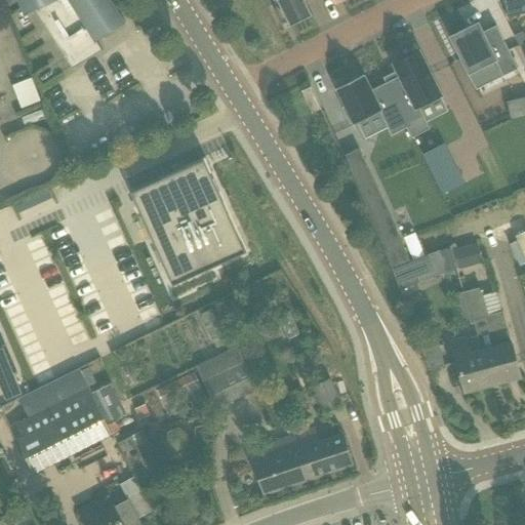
[(36,10),(74,70),(103,51),(97,42),(126,24),(111,0),(19,0),(26,14),(36,10)]
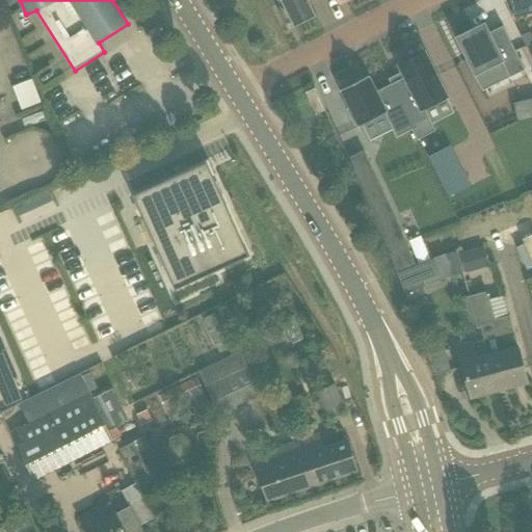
[(281,0),(285,8),(282,10),(288,21),(290,19),(295,28),(317,17),(310,3),(309,0),(281,0)]
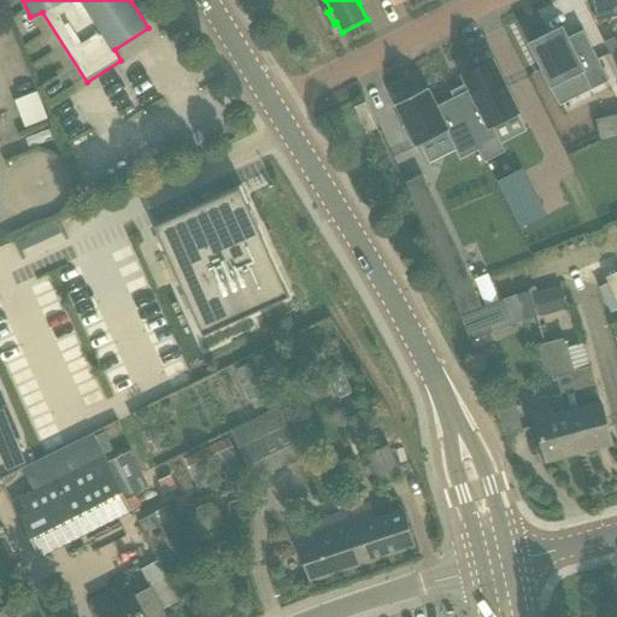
[(616,0),(592,0),(597,19),(616,15),(616,0)]
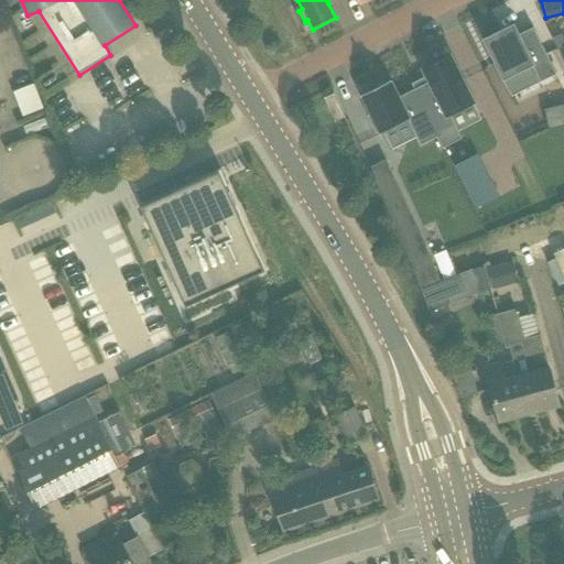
[(514,23),(483,40),(503,80),(533,66),(541,82),(556,74),(533,28),(531,29),(532,29),(520,35),(514,23)]
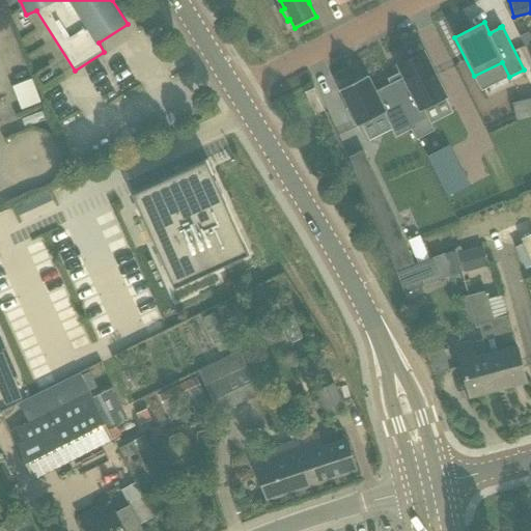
[(530,45),(530,35),(529,32),(521,36),(525,46),(530,45)]
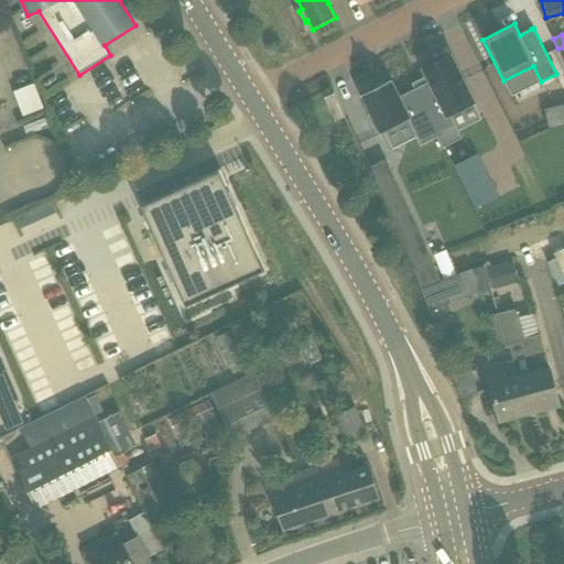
[(430,83),(414,89),(438,137),(437,138),(443,149),(462,139),(451,115),(475,102),(451,56),(423,69),(430,83)]
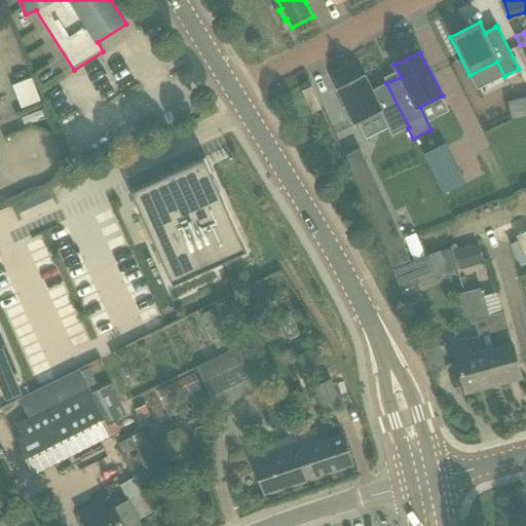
[(364,75),(337,89),(346,107),(343,108),(351,123),(354,122),(355,125),(381,113),(392,136),(408,128),(409,127),(386,83),(372,90),(364,75)]
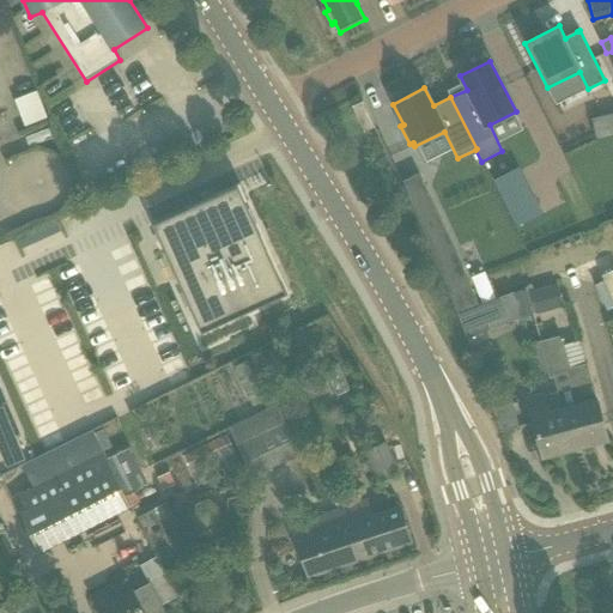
[(37,90),(14,98),(25,125),(48,116),(37,90)]
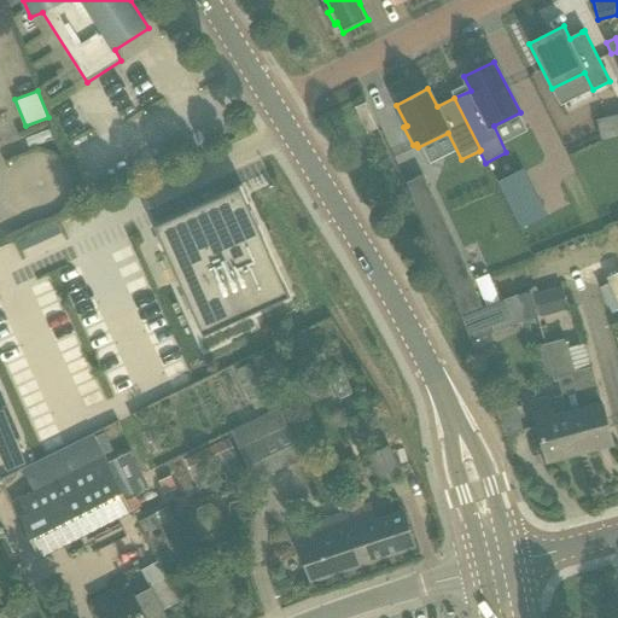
[(367,103),(354,109),(366,135),(379,129),(367,103)]
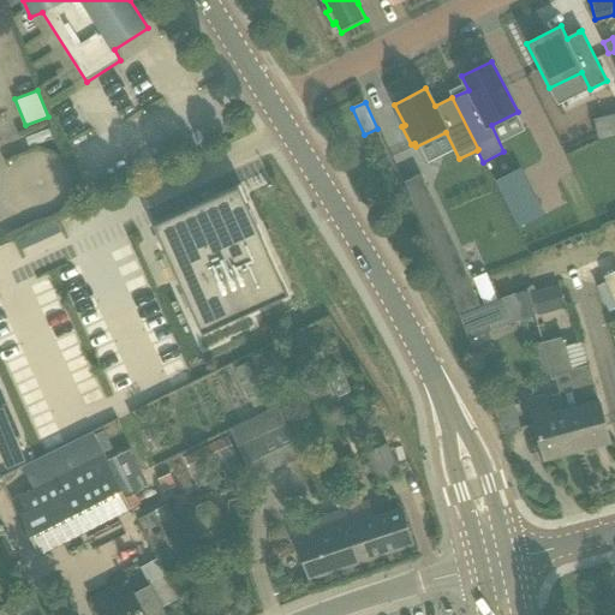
[(544,215),(520,168),(495,181),(519,227),(544,215)]
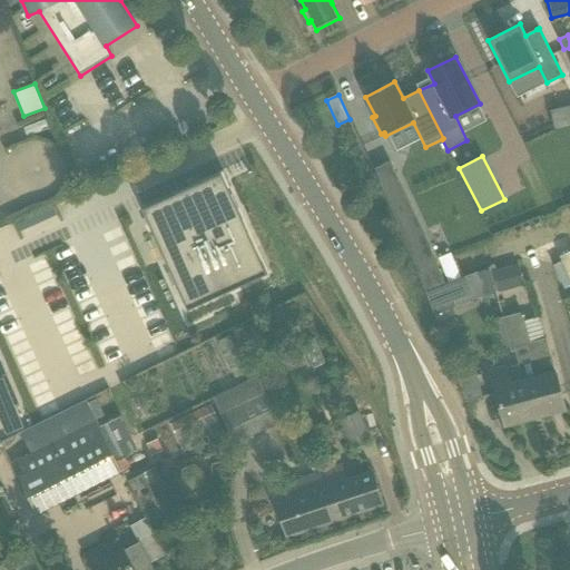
[(188,311),(268,274),(223,174),(144,209),(188,311)]
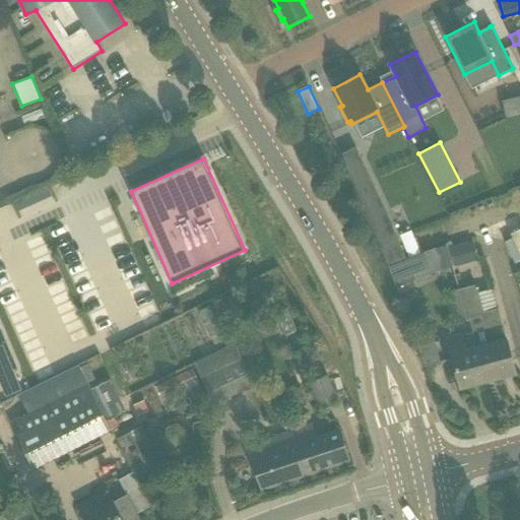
[(519,261),(519,253),(512,239),(504,243),(515,264),(519,261)]
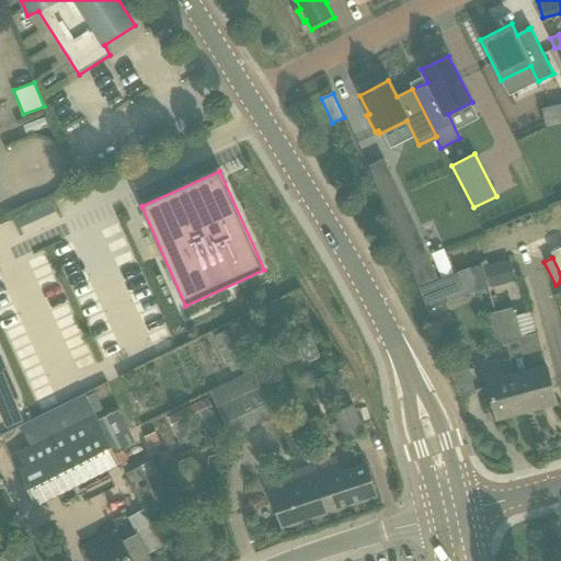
[(490,288),(516,282),(511,261),(485,267),(490,288)]
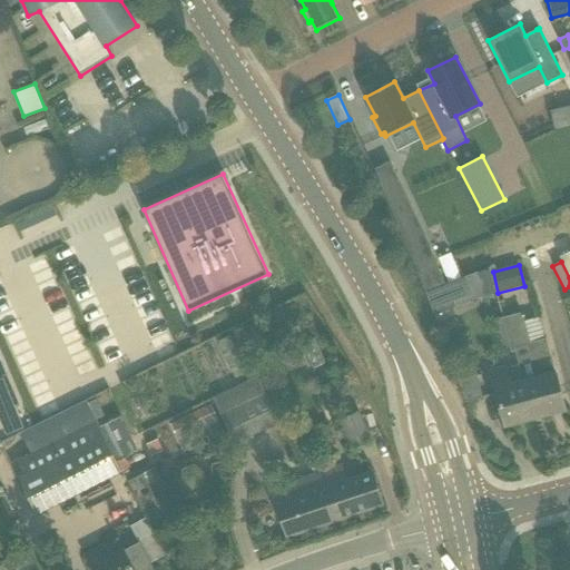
[(434,315),(458,306),(473,300),(468,275),(445,284),(425,292),(434,315)]
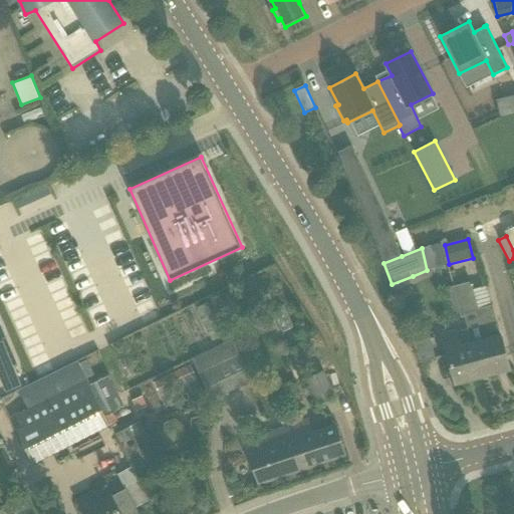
[(469,269),(473,286),(483,283),(479,266),(469,269)]
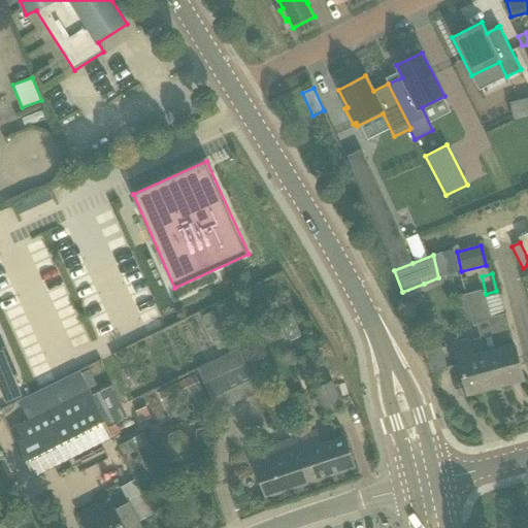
[(485,353),(494,387),(524,380),(515,345),(499,294),(486,298),(484,289),(465,294),(467,303),(472,323),(476,322),(481,338),(485,353)]
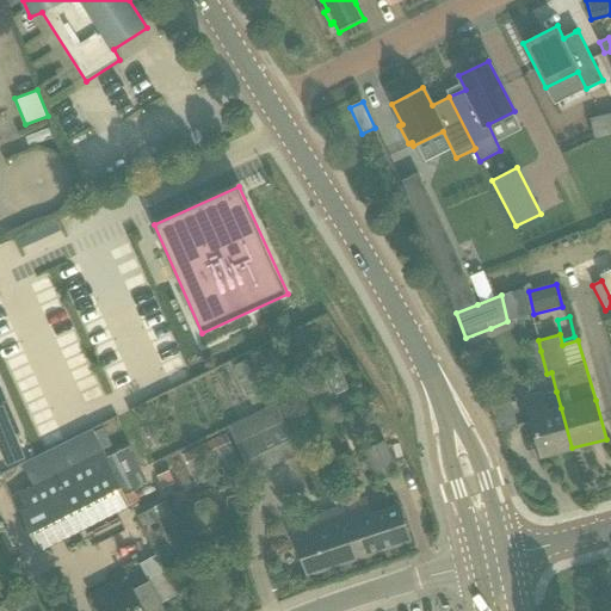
[(538,340),(523,344),(524,345),(526,355),(541,351),(538,340)]
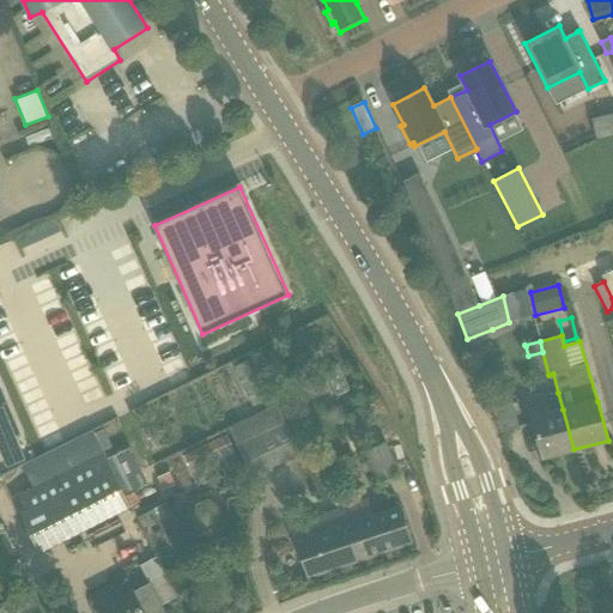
[(280,352),(265,350),(262,365),(278,368),(280,352)]
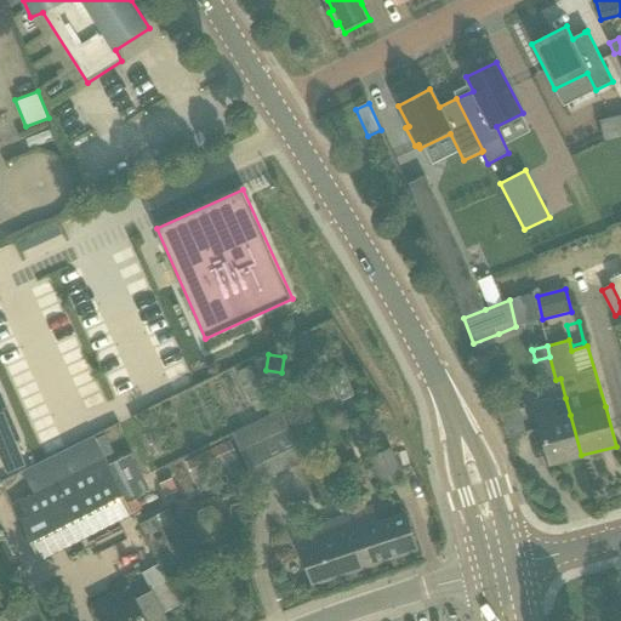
[(332,375),(342,399),(354,394),(345,370),(332,375)]
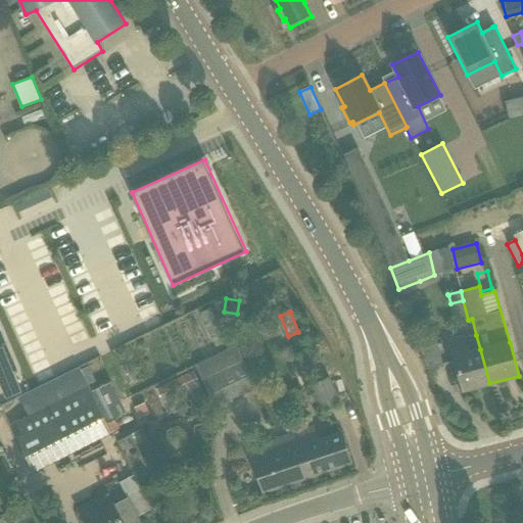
[(450,341),(464,390),(489,383),(480,349),(476,335),(464,338),(450,341)]
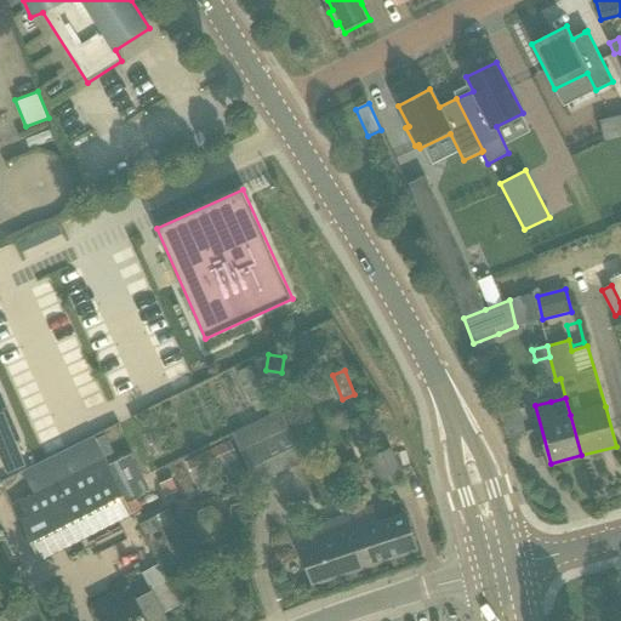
[(257,444),(273,476),(305,460),(289,426),(280,410),(233,433),(241,451),(257,444)]
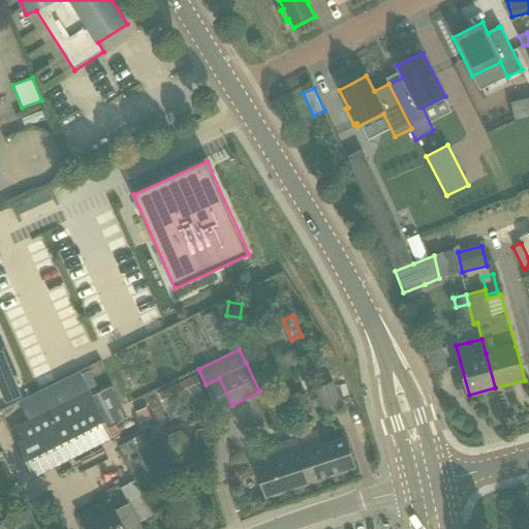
[(0,387),(6,403),(22,397),(2,351),(0,351),(0,387)]
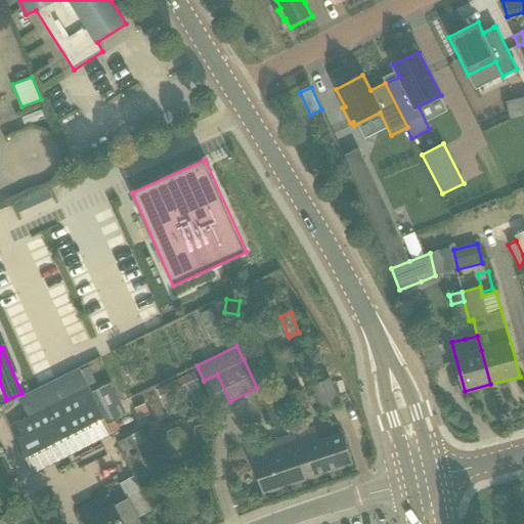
[(313,387),(325,413),(341,406),(329,379),(313,387)]
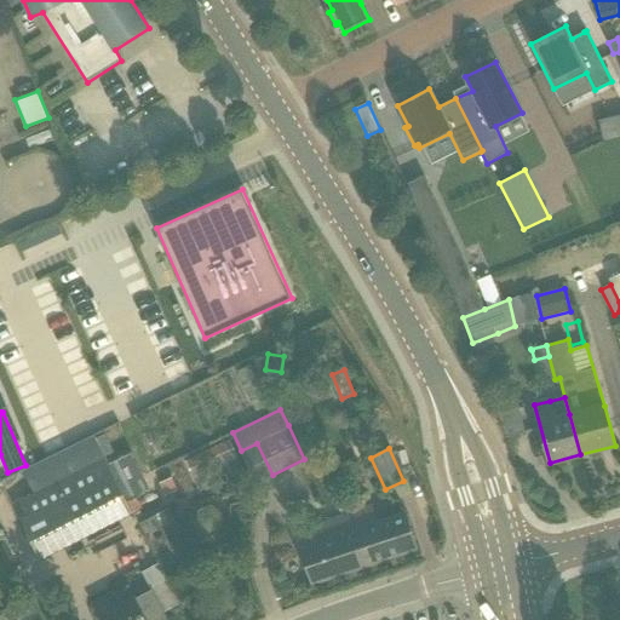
[(133,512),(108,461),(105,457),(12,505),(40,560),(133,512)]
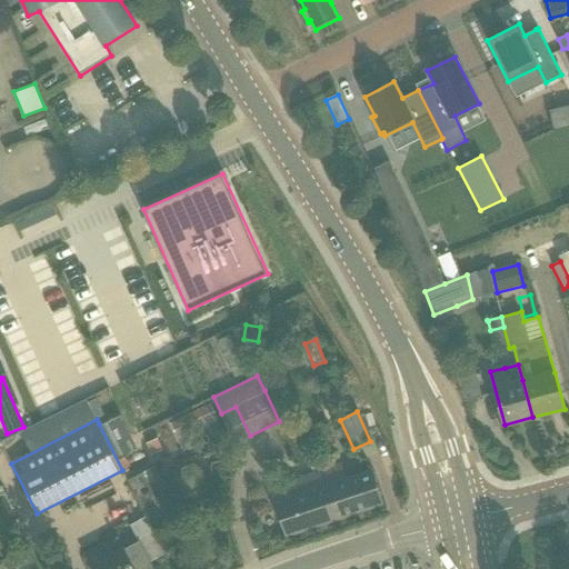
[(147,443),(151,455),(163,450),(159,439),(147,443)]
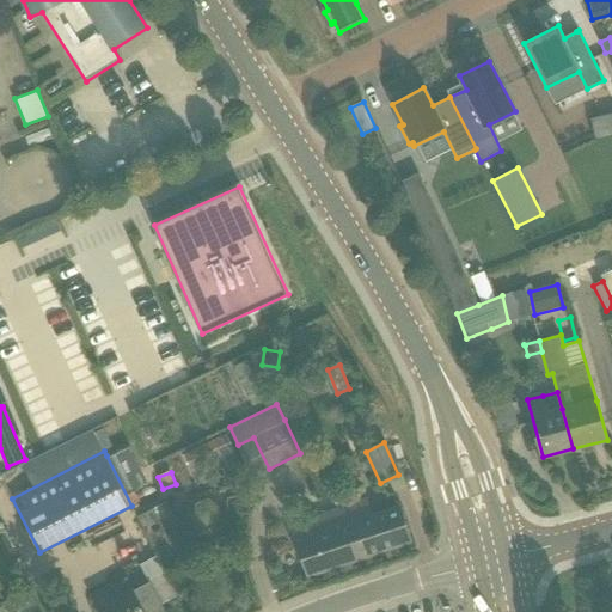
[(196,505),(195,518),(206,526),(218,521),(220,507),(208,499),(196,505)]
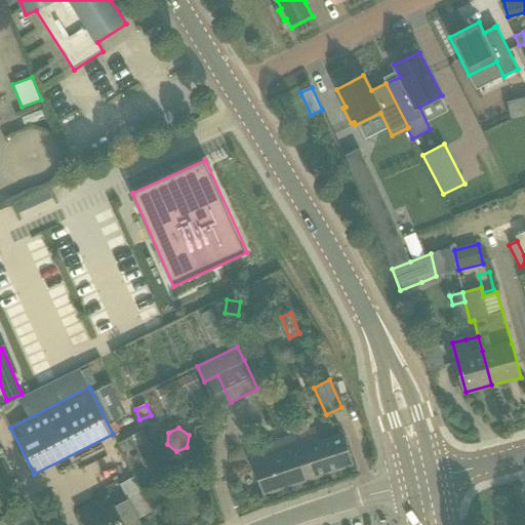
[(305,448),(315,479),(354,466),(344,435),(320,442),(315,429),(292,437),(297,450),(305,448)]
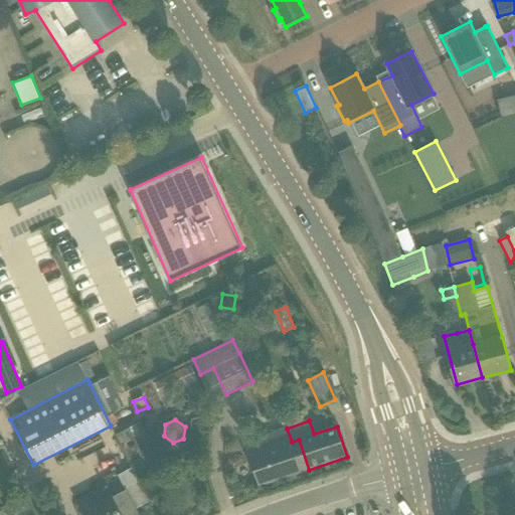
[(132,467),(134,466),(146,459),(135,439),(130,428),(116,436),(132,467)]
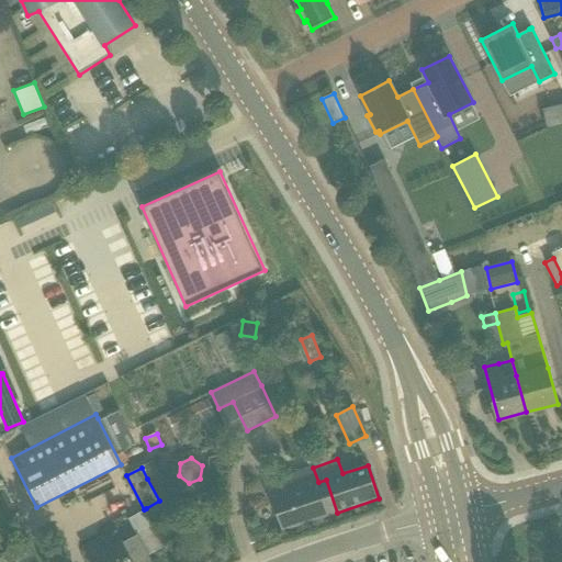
[(266,480),(282,530),(337,513),(326,480),(318,482),(313,468),(291,474),(291,472),(266,480)]
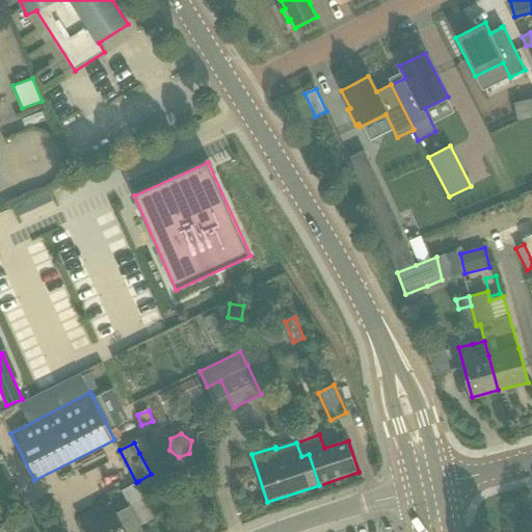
[(139,531),(142,530),(130,506),(98,523),(92,512),(79,519),(86,531),(139,531)]
